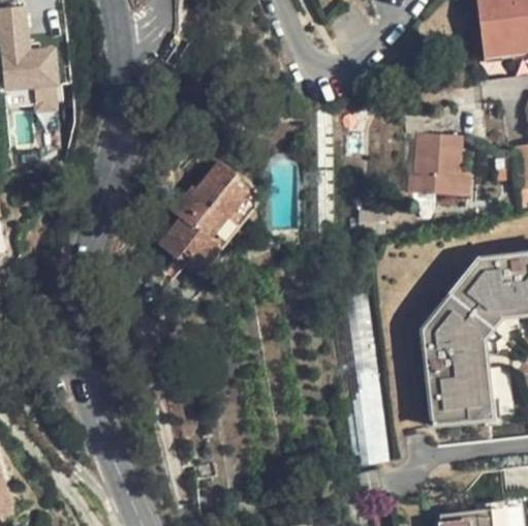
[(527,0),(477,0),(485,53),(506,51),(527,48),(527,0)]
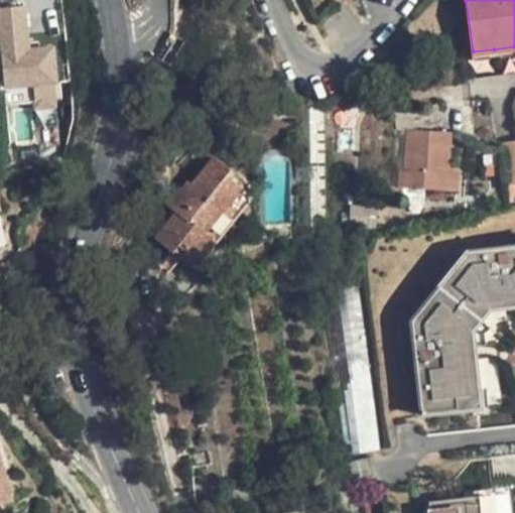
[(58,78),(56,53),(39,55),(39,59),(31,59),(31,55),(26,7),(20,7),(0,9),(0,17),(8,100),(38,97),(36,81),(55,79),(58,78)]
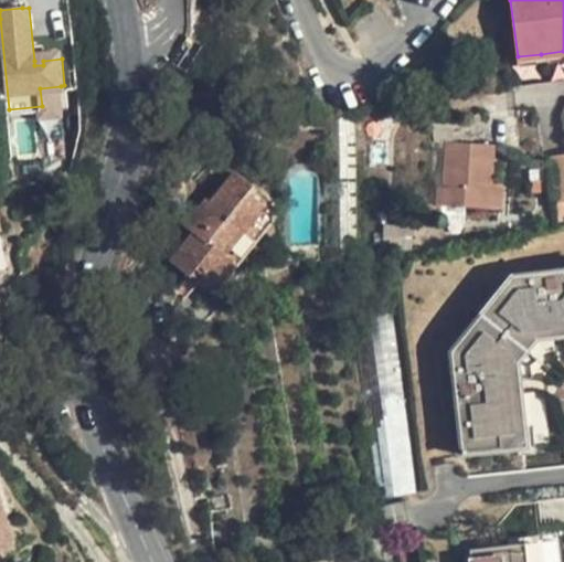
[(563,51),(541,54),(541,65),(542,67),(563,63),(563,51)]
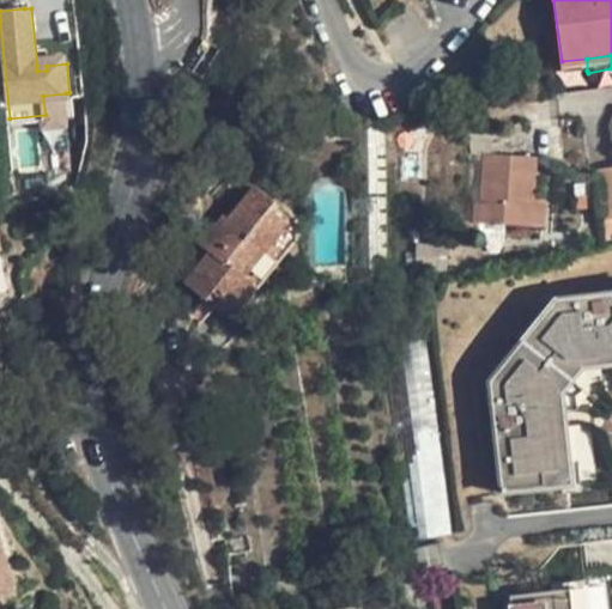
[(563,73),(587,71),(587,59),(562,61),(563,73)]
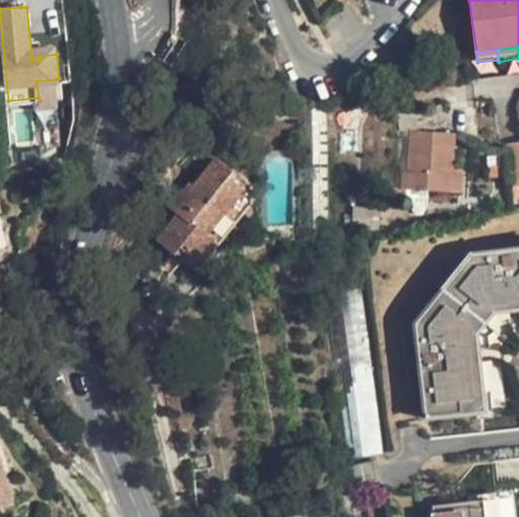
[(58,104),(56,79),(37,81),(39,98),(40,105),(58,104)]
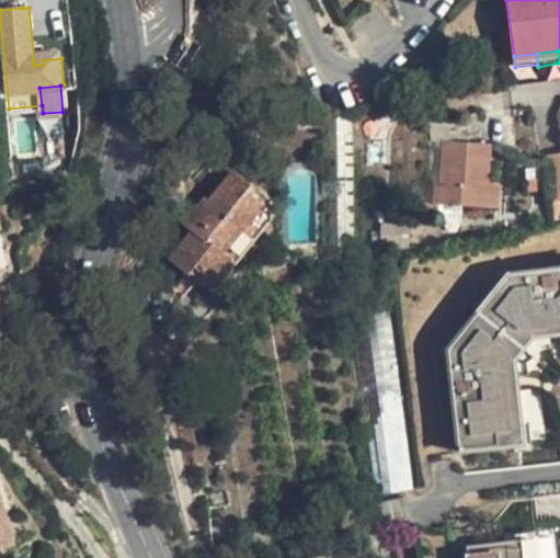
[(435,201),(465,204),(488,206),(489,181),(491,144),(445,139),(444,182),(437,183),(435,201)]
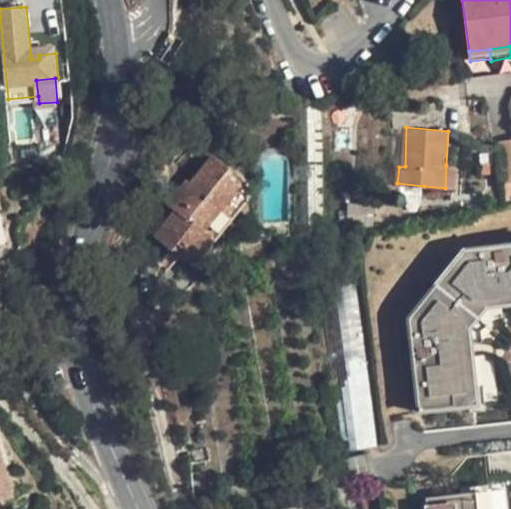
[(181,245),(194,255),(197,255),(213,236),(207,231),(242,189),(209,164),(192,184),(187,181),(175,195),(173,212),(174,213),(173,214),(168,244),(176,250),(181,245)]
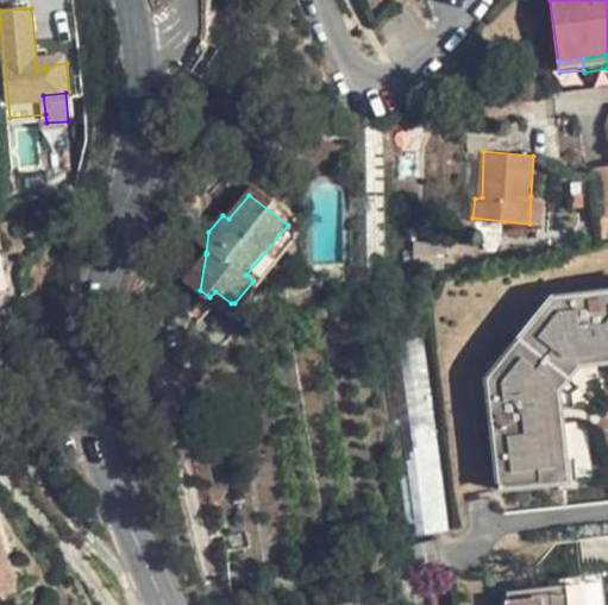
[(544,197),(531,196),(530,224),(541,225),(544,197)]
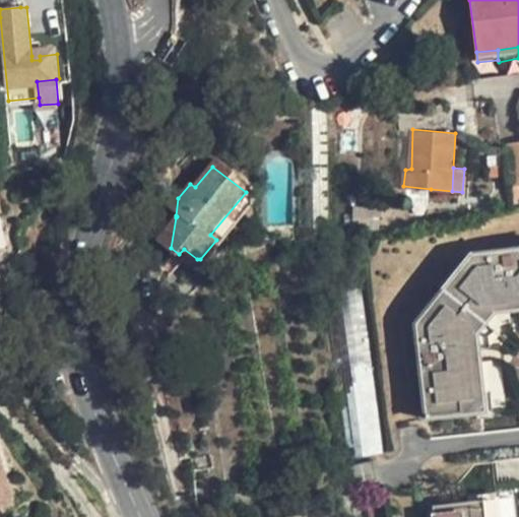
[(430,201),(431,189),(403,186),(402,199),(430,201)]
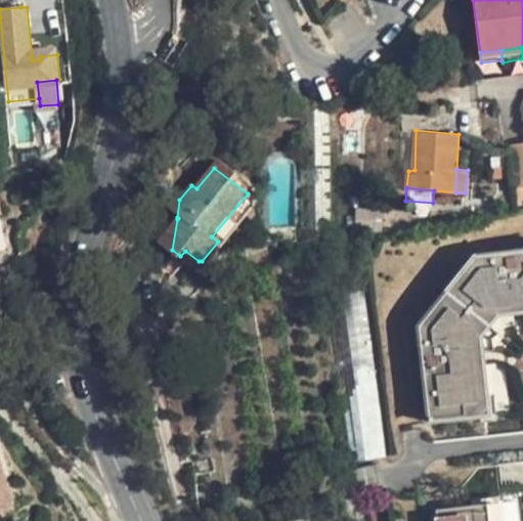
[(170,211),(177,217),(179,200),(170,211)]
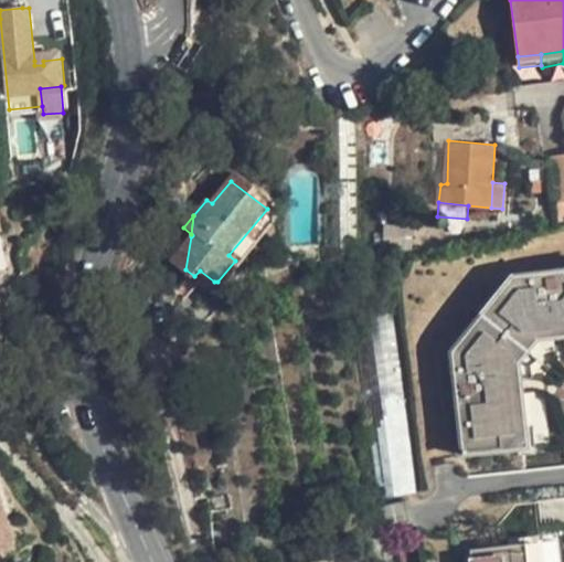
[(172,260),(185,269),(191,236),(172,260)]
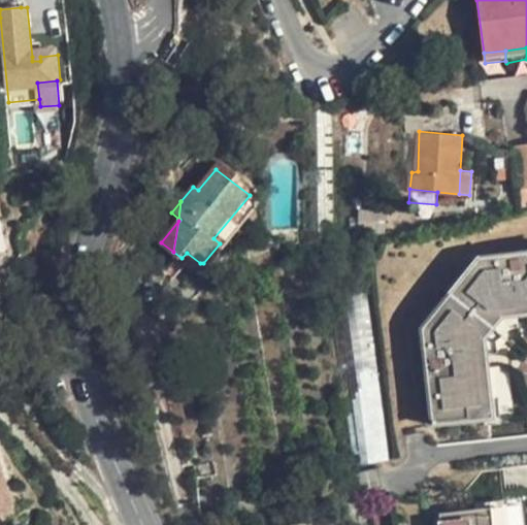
[(493,397),(489,367),(486,367),(485,355),(488,354),(486,333),(497,317),(520,315),(519,312),(526,309),(526,252),(520,254),(521,259),(497,261),(497,256),(481,258),(424,329),(426,346),(431,345),(434,367),(429,368),(435,425),(486,419),(492,419),(489,398),(493,397)]
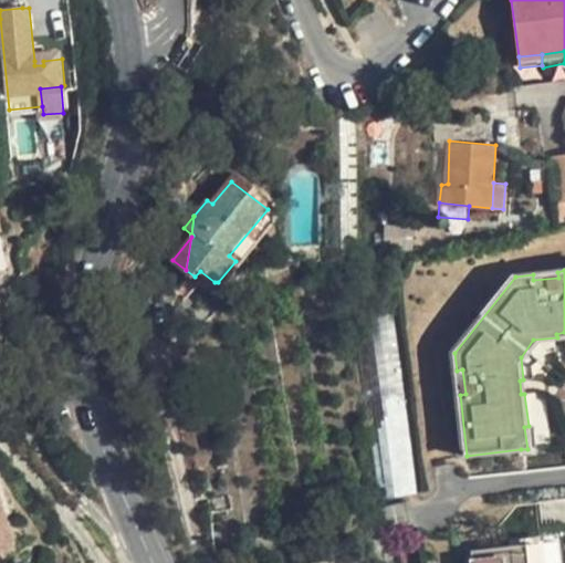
[(349,279),(378,502),(416,497),(387,274),(349,279)]
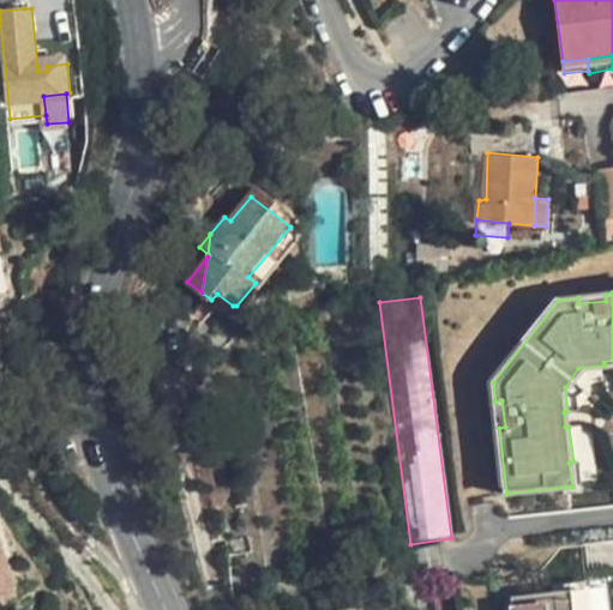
[(565,387),(568,411),(582,410),(580,396),(588,391),(592,385),(592,381),(606,380),(605,366),(578,368),(565,387)]
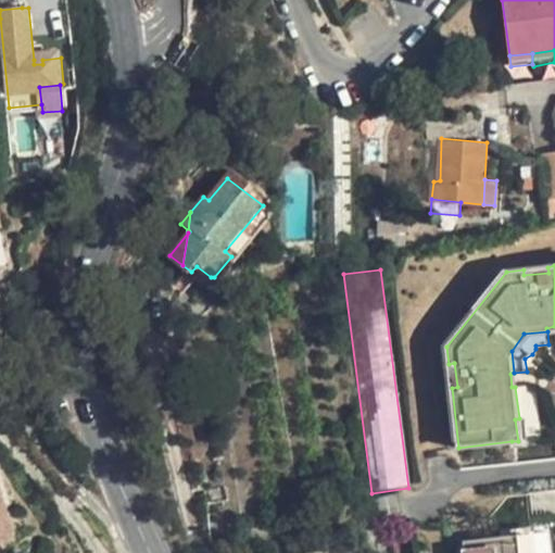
[(528,428),(530,401),(528,385),(515,387),(519,418),(515,419),(518,441),(512,441),(513,448),(530,445),(528,428)]
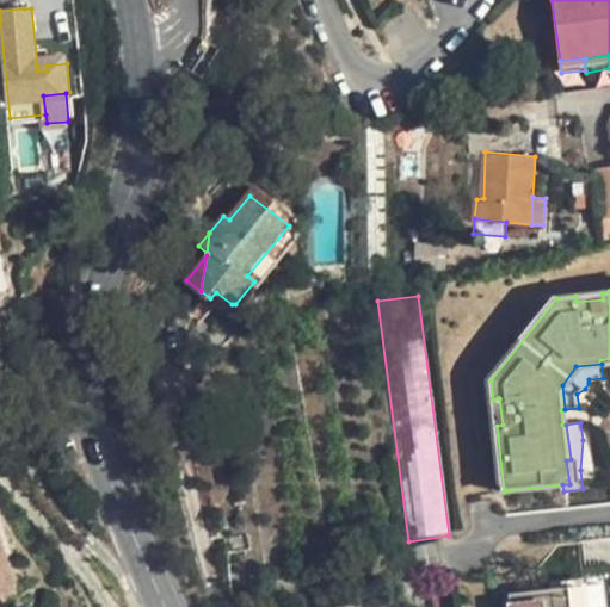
[(439,542),(408,549),(410,556),(443,552),(439,542)]
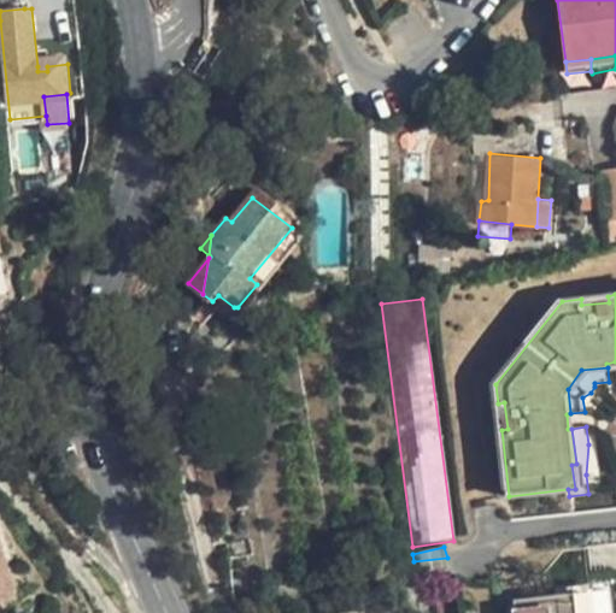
[(412,579),(449,571),(447,558),(414,561),(409,563),(412,579)]
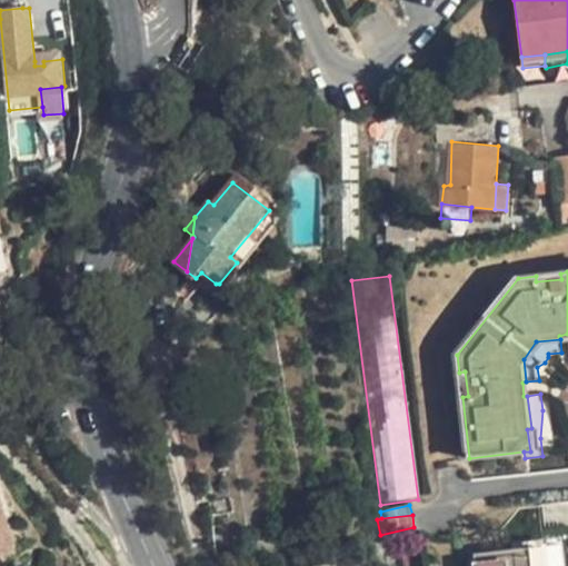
[(0,520),(0,557),(10,555),(0,520)]
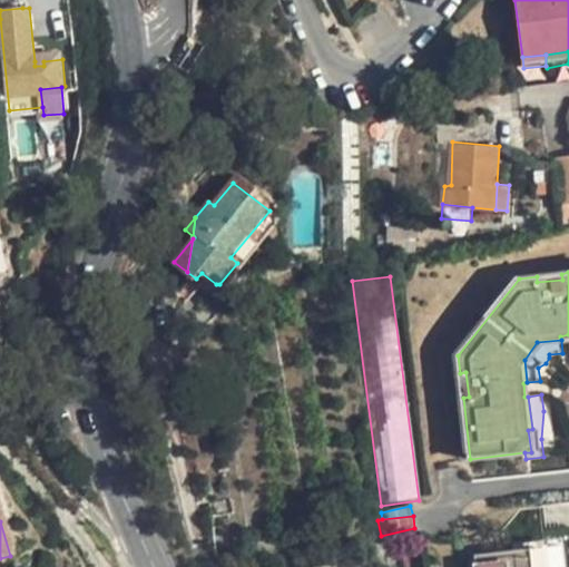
[(547,566),(543,538),(525,540),(526,548),(531,547),(532,566),(547,566)]
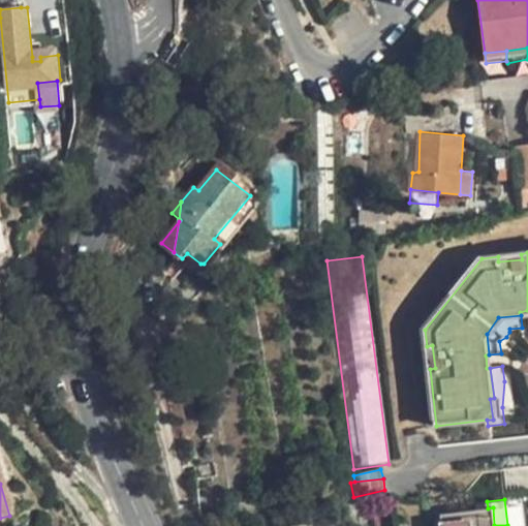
[(494,525),(493,507),(488,508),(441,514),(442,525),(494,525)]
